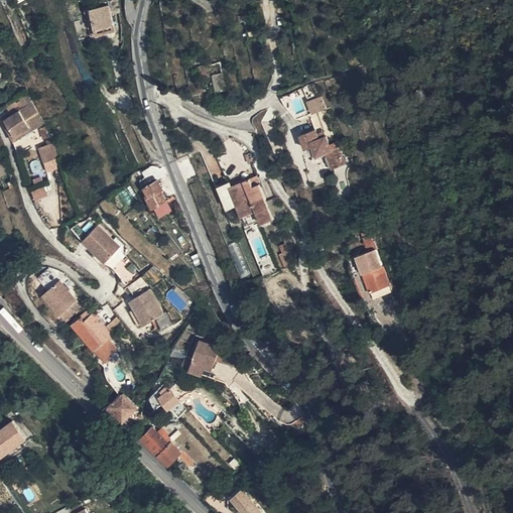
[(114,30),(108,6),(88,10),(94,35),(114,30)]
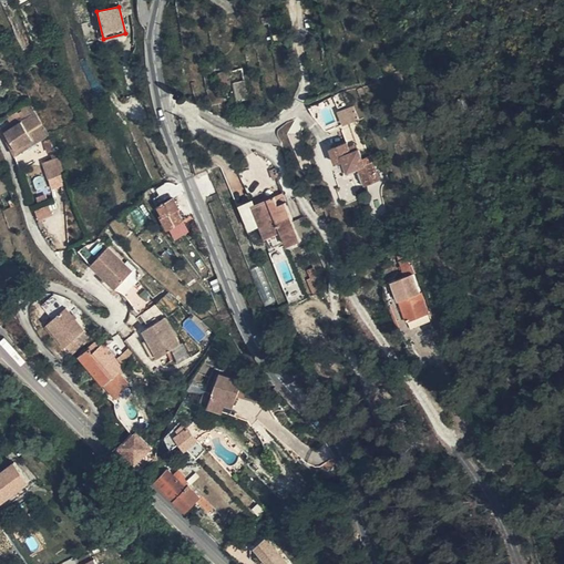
[(0,90),(12,83),(0,62),(0,90)]
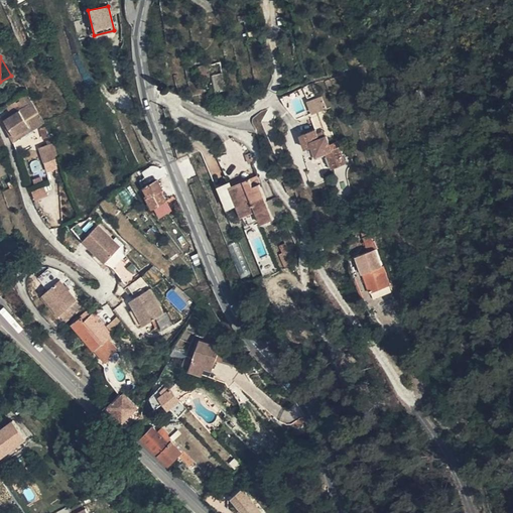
[(213,76),(214,91),(223,91),(221,75),(213,76)]
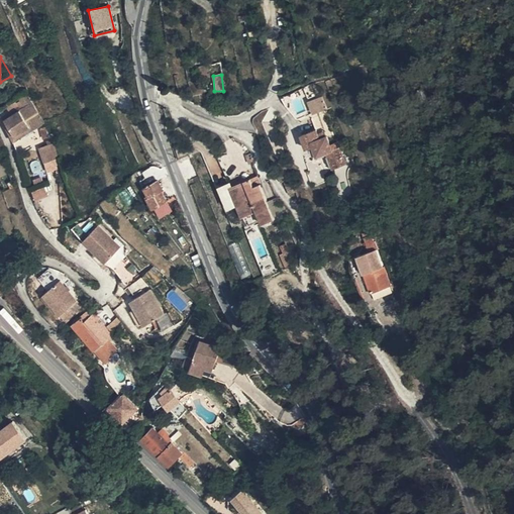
[(14,80),(11,76),(0,82),(0,88),(14,80)]
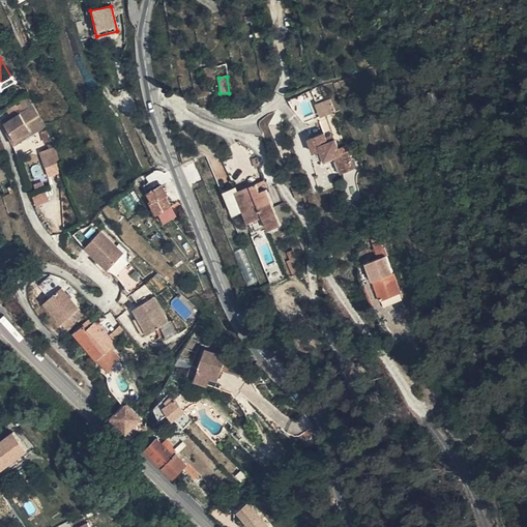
[(26,107),(28,109),(35,122),(27,126),(30,130),(32,136),(45,128),(26,96),(20,100),(21,103),(19,104),(22,109),(26,107)]
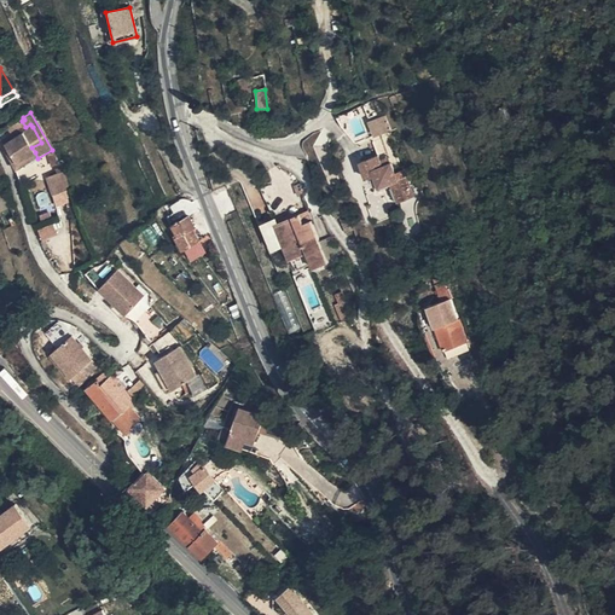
[(367,122),(372,138),(390,132),(386,116),(367,122)]
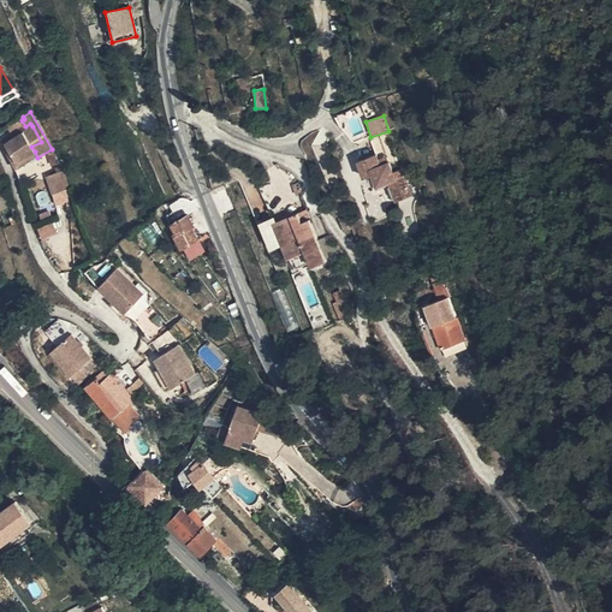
[(33,126),(13,136),(5,141),(17,162),(35,152),(31,147),(41,142),(33,126)]
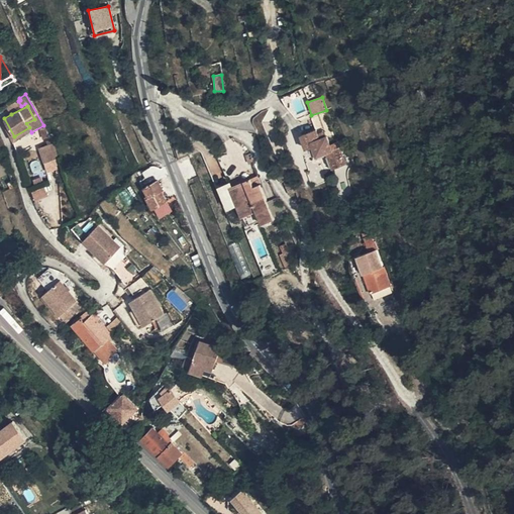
[(0,117),(13,142),(17,140),(14,136),(4,118),(11,114),(10,112),(0,117)]
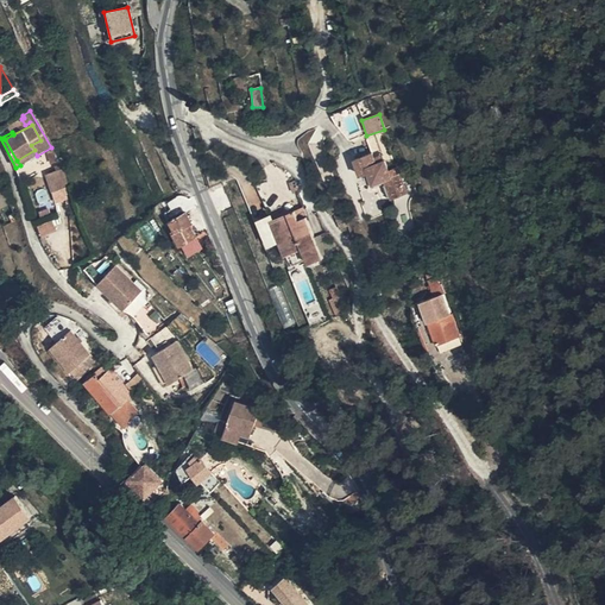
[(376,162),(384,159),(380,147),(372,150),(376,162)]
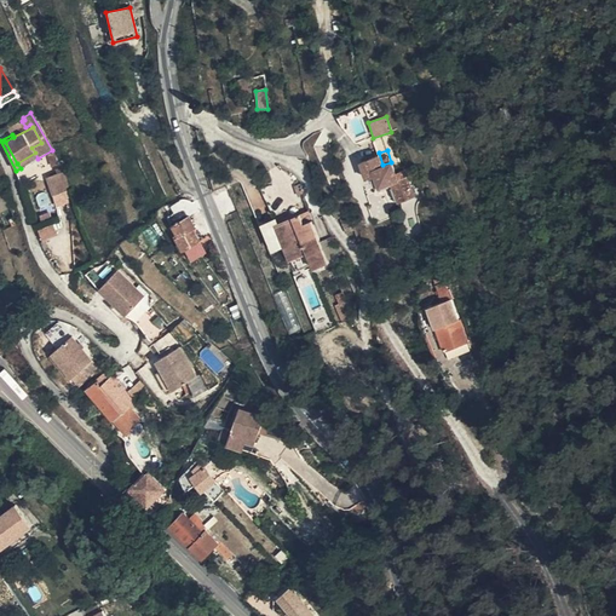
[(17,163),(21,168),(38,159),(35,153),(17,163)]
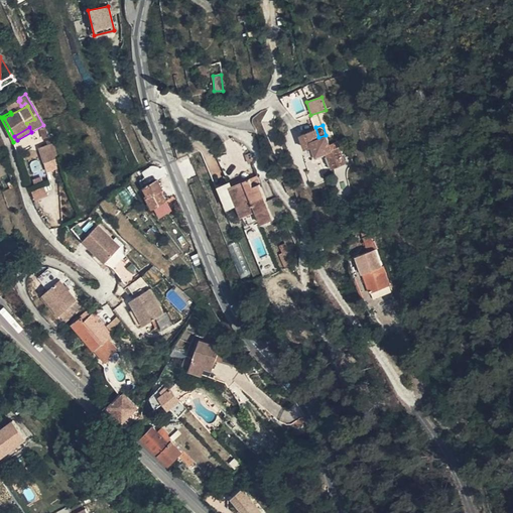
[(335,136),(330,138),(340,161),(344,160),(350,176),(364,170),(355,149),(349,152),(345,143),(338,145),(337,140),(335,136)]
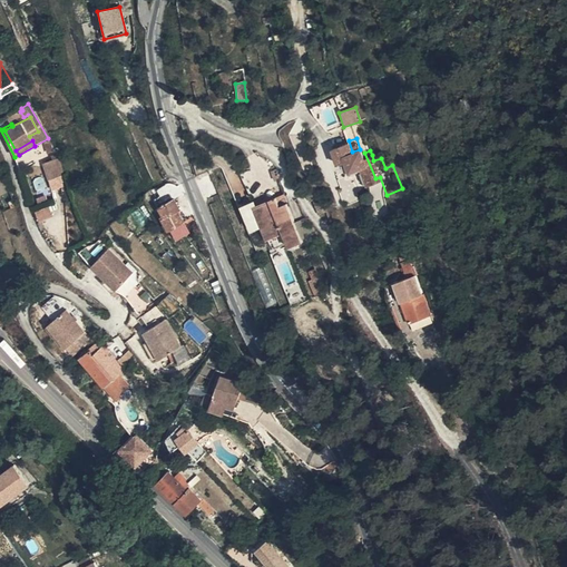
[(375,178),(364,153),(354,156),(361,172),(369,169),(373,179),(375,178)]
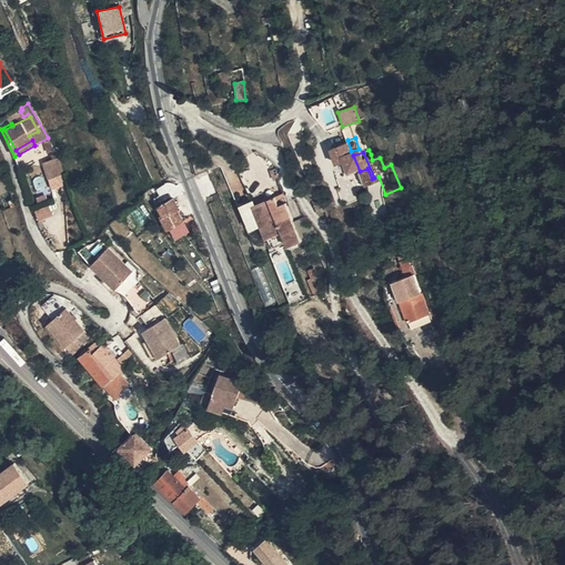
[(48,181),(62,175),(58,160),(50,161),(42,164),(48,181)]
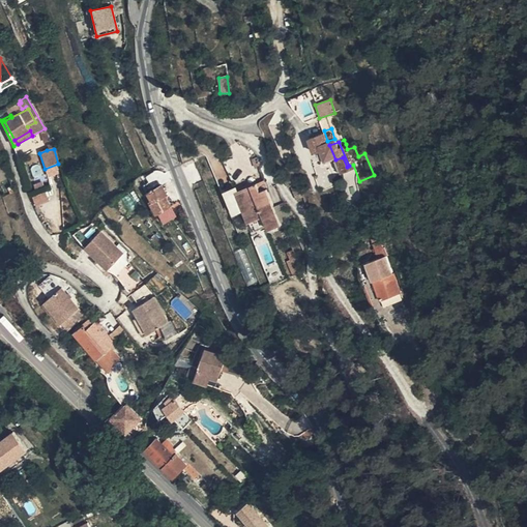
[(261,183),(253,164),(236,166),(247,188),(261,183)]
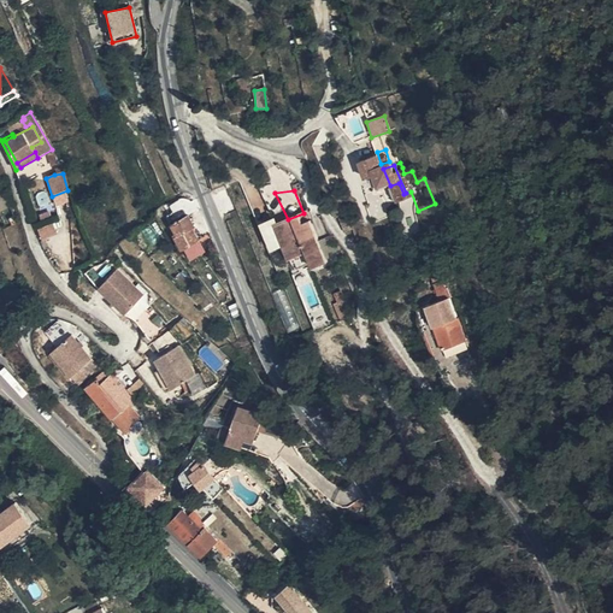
[(10,214),(3,199),(0,199),(0,218),(10,214)]
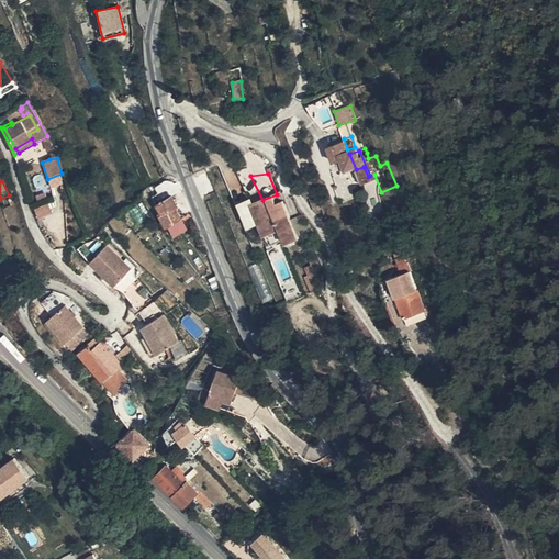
[(45,193),(33,196),(35,205),(47,202),(45,193)]
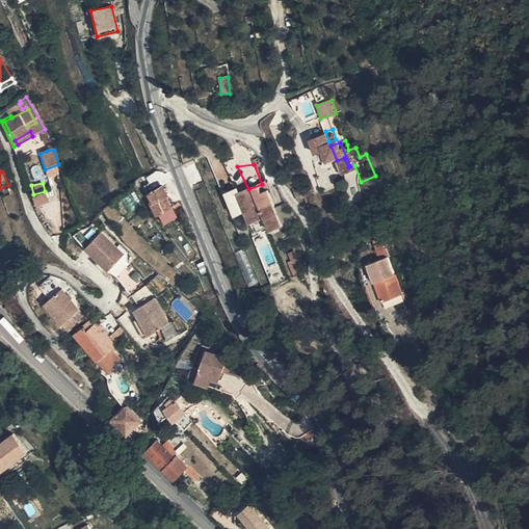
[(279,185),(272,188),(276,196),(283,193),(279,185)]
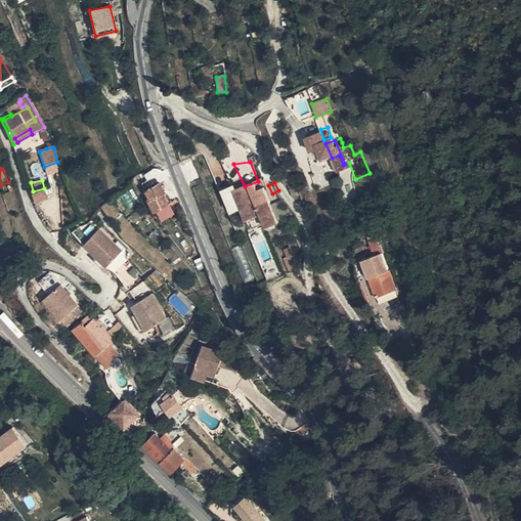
[(272,193),(268,185),(248,193),(256,212),(261,224),(275,218),(281,231),(293,226),(278,190),(272,193)]
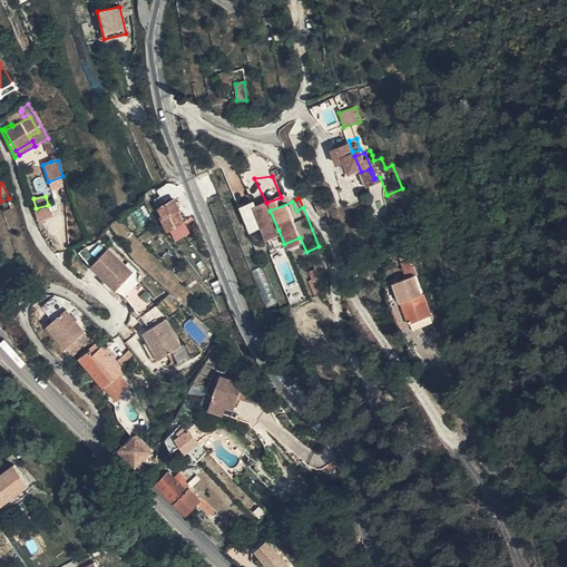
[(182,221),(188,231),(195,228),(189,217),(192,216),(187,205),(175,211),(182,221)]
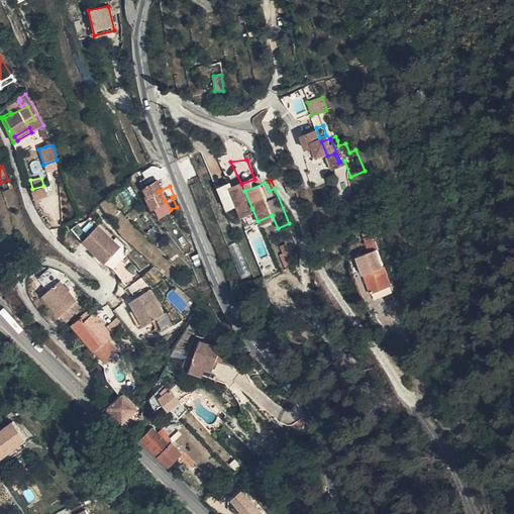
[(32,200),(47,197),(45,187),(30,191),(32,200)]
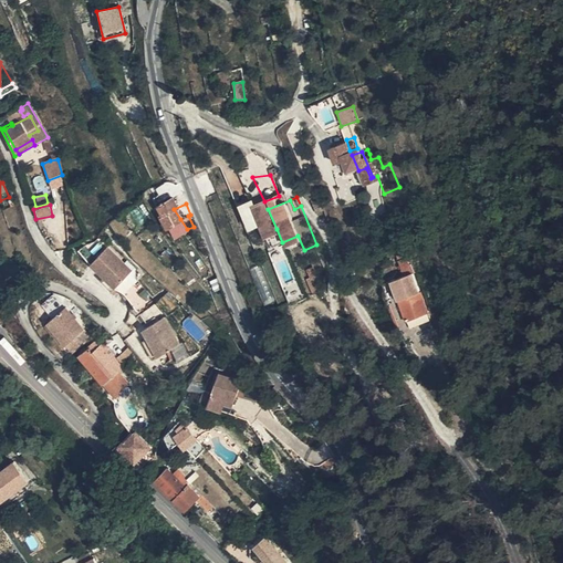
[(277,229),(268,209),(266,205),(256,210),(266,235),(277,229)]
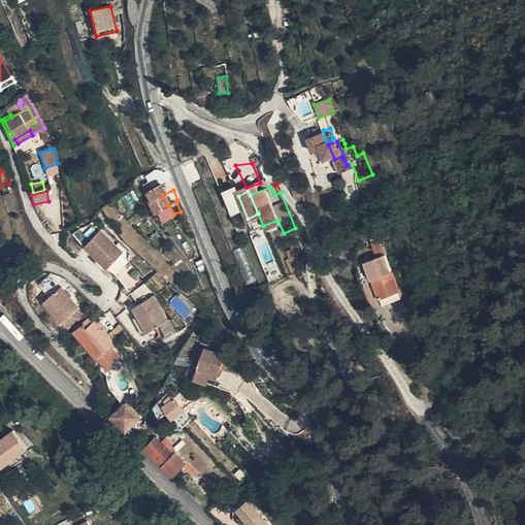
[(170,214),(171,216),(174,214),(168,204),(162,195),(161,196),(164,205),(170,214)]
